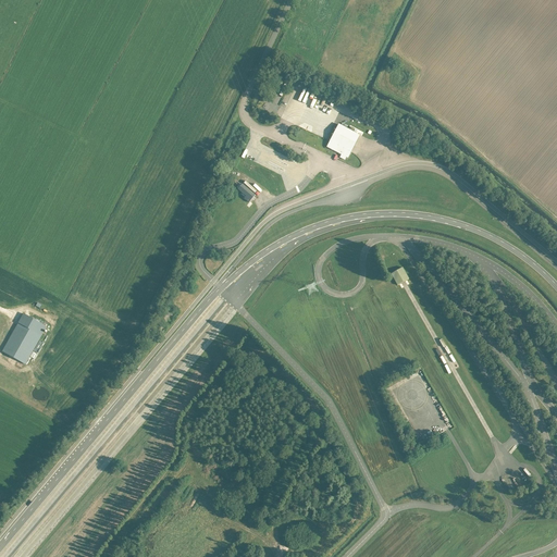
[(354,132),(344,127),(338,124),(330,141),(332,141),(329,148),(332,149),(337,152),(342,155),(341,156),(339,158),(345,160),(346,157),(349,151),(351,152),(360,135),(354,132)]
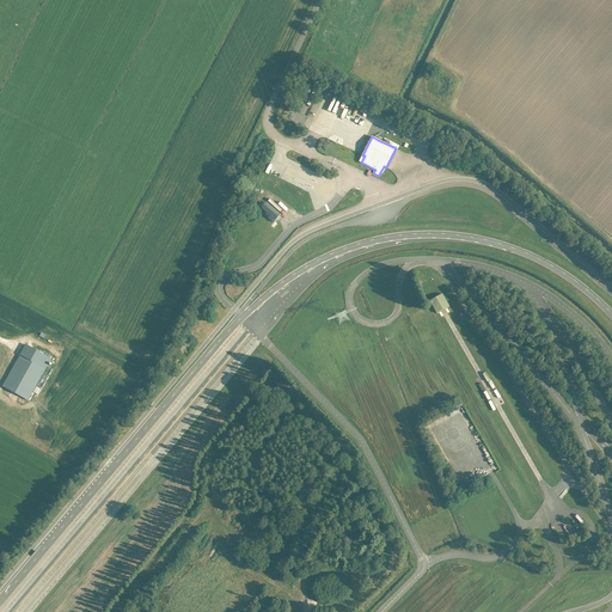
[(268,218),(274,222),(281,215),(267,202),(265,203),(264,202),(261,206),(262,207),(262,208),(270,215),(268,218)]
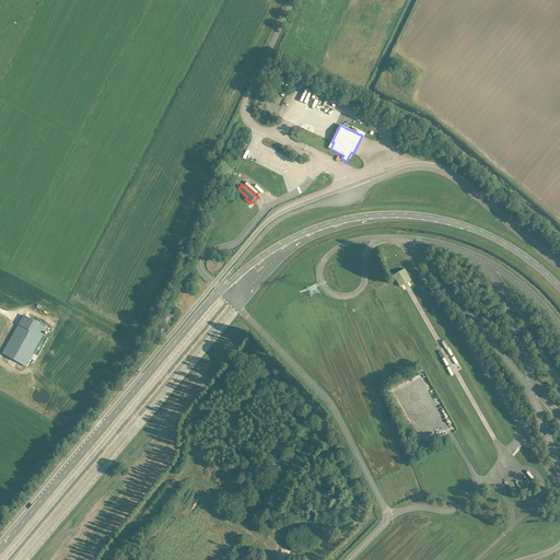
[(411,280),(405,269),(393,276),(399,287),(411,280)]
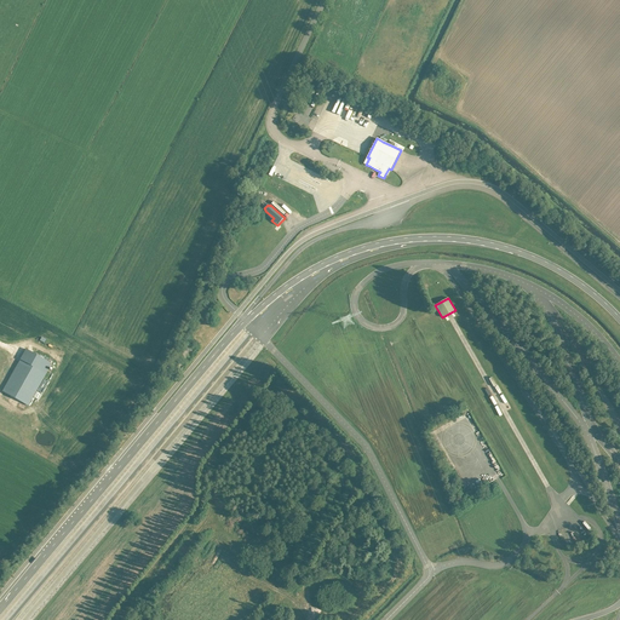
[(0,375),(10,355),(0,349),(0,375)]
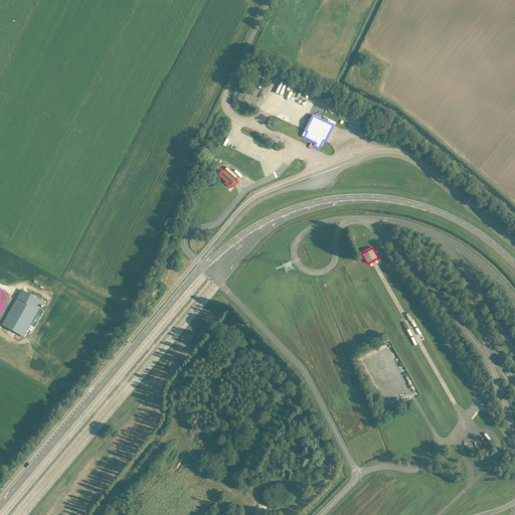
[(43,302),(22,290),(2,325),(23,337),(43,302)]
